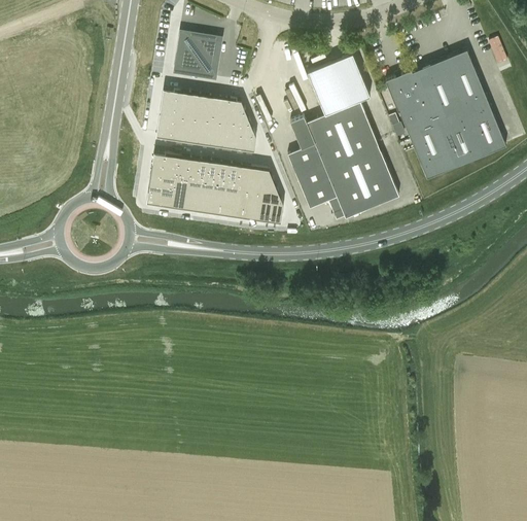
[(182,37),(176,71),(214,77),(219,43),(182,37)]
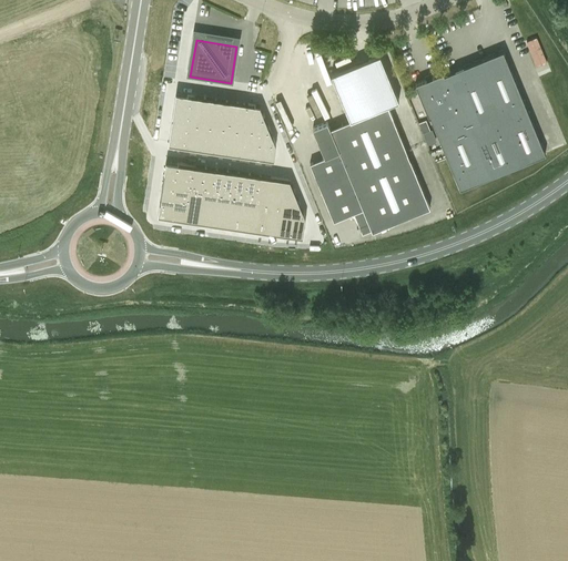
[(535,72),(546,68),(536,42),(525,47),(535,72)]
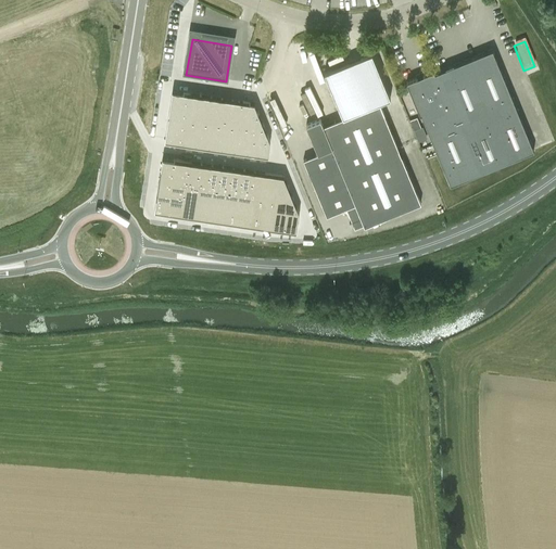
[(433,77),(406,88),(419,120),(420,120),(450,191),(533,157),(492,55),(434,79),(433,77)]
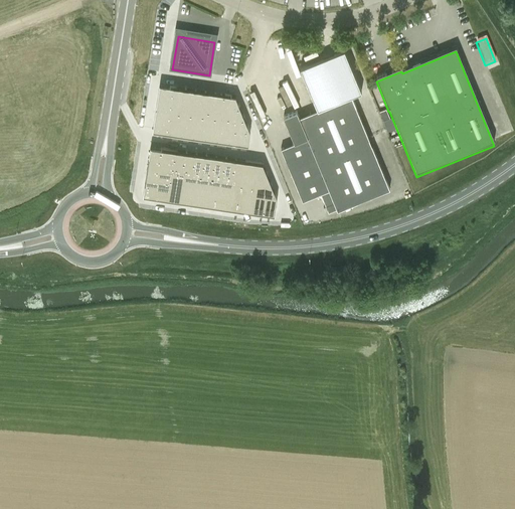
[(344,54),(300,73),(317,115),(351,101),(362,96),(344,54)]
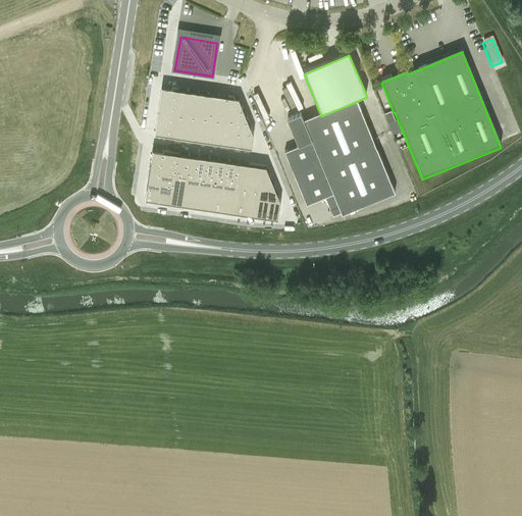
[(162,90),(155,136),(252,150),(254,138),(239,101),(162,90)]
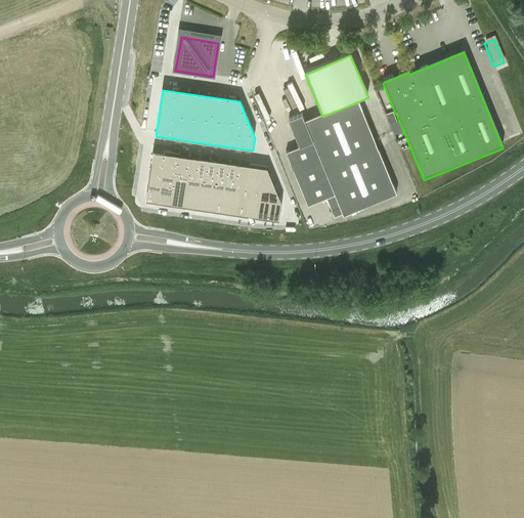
[(251,95),(259,120),(263,118),(256,93),(251,95)]
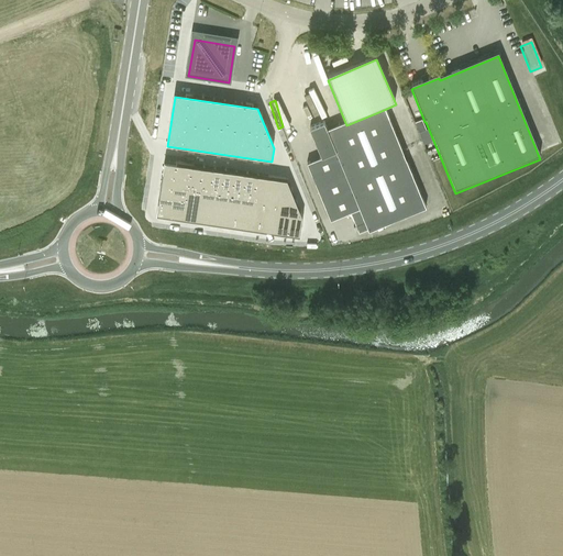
[(360,213),(368,235),(424,212),(384,110),(346,125),(327,133),(324,128),(309,133),(321,162),(307,168),(330,225),(350,218),(360,213)]
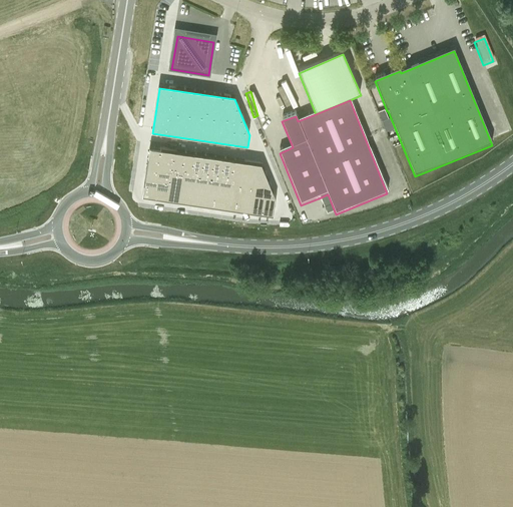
[(259,127),(249,130),(255,145),(264,142),(259,127)]
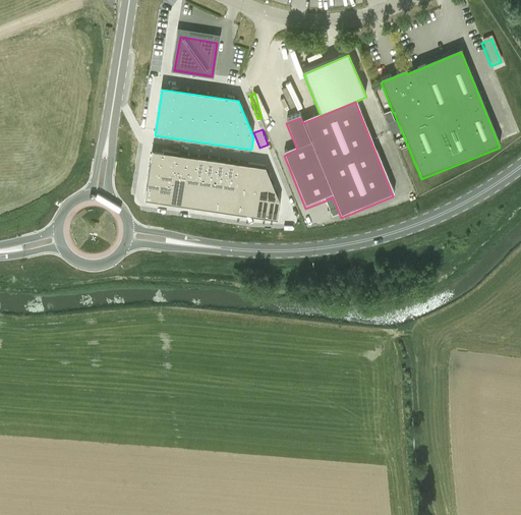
[(153,152),(145,202),(278,221),(280,205),(266,169),(153,152)]
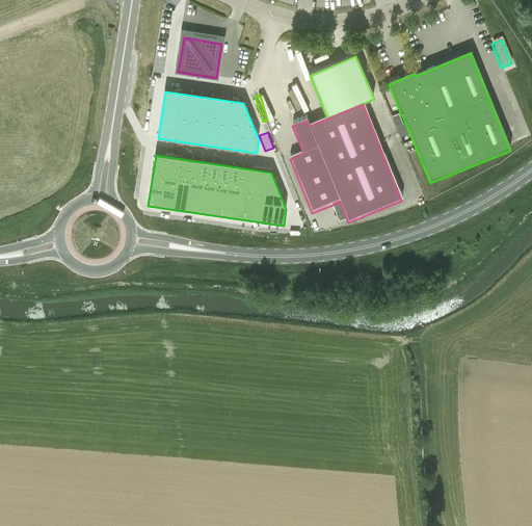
[(398,218),(425,208),(422,201),(395,211),(398,218)]
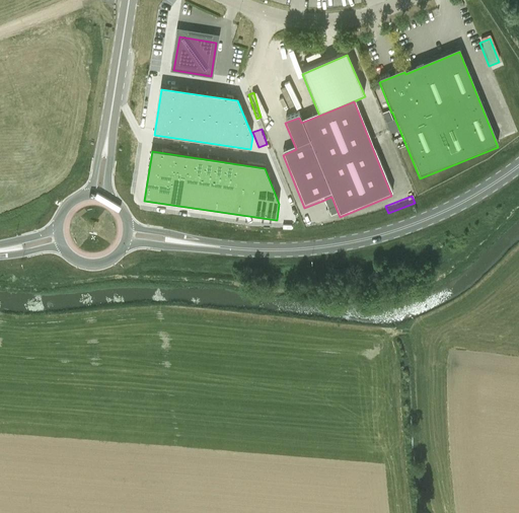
[(331,197),(322,201),(328,214),(325,215),(327,219),(329,218),(331,220),(340,217),(331,197)]
